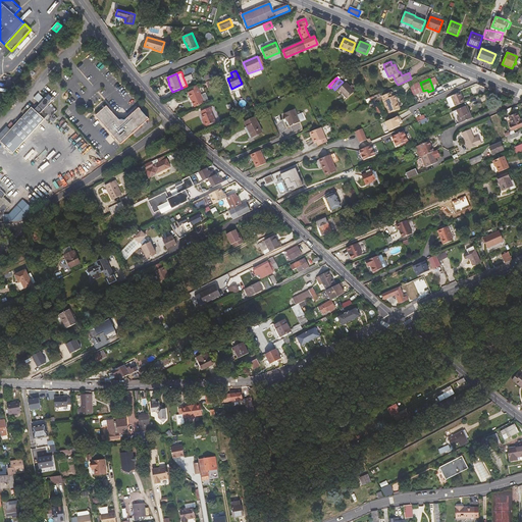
[(346,83),(338,90),(347,99),(355,92),(346,83)]
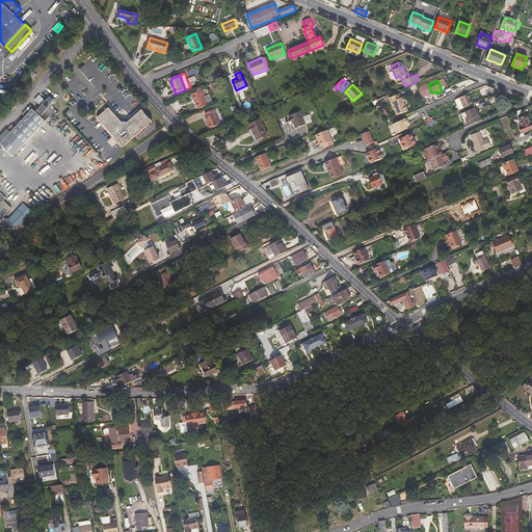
[(198,109),(209,105),(205,97),(202,89),(194,94),(192,95),(198,109)]
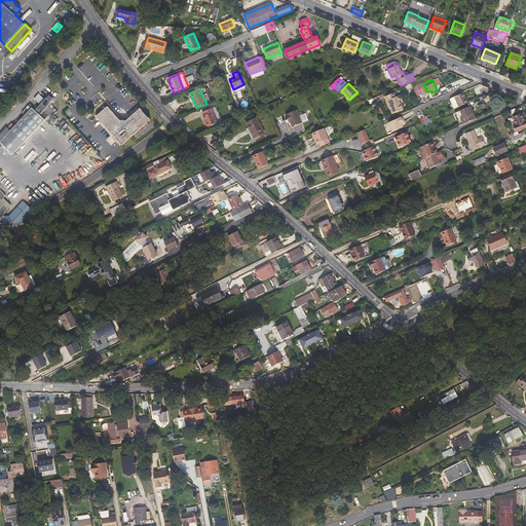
[(389,107),(391,113),(403,108),(400,103),(398,100),(400,100),(398,95),(396,96),(393,91),(384,96),(386,100),(385,101),(388,108),(389,107)]
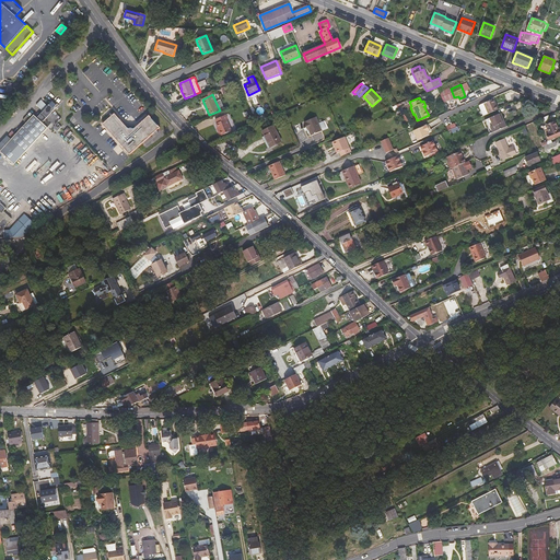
[(488,114),(499,109),(497,104),(496,105),(493,100),(492,100),(485,103),(488,114)]
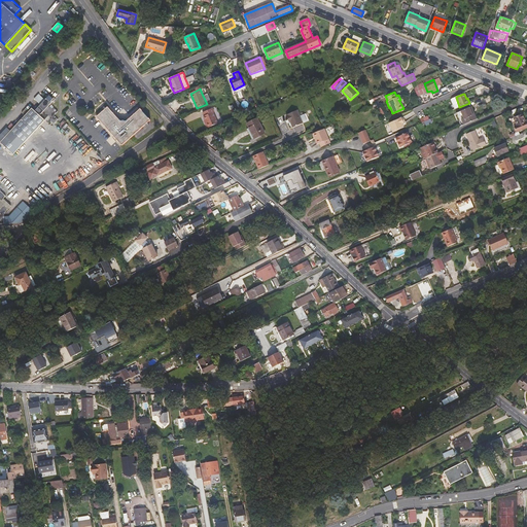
[(36,106),(33,109),(45,120),(49,115),(51,118),(50,119),(55,124),(58,119),(55,115),(58,111),(54,107),(53,109),(48,106),(51,103),(47,99),(46,99),(38,107),(36,106)]
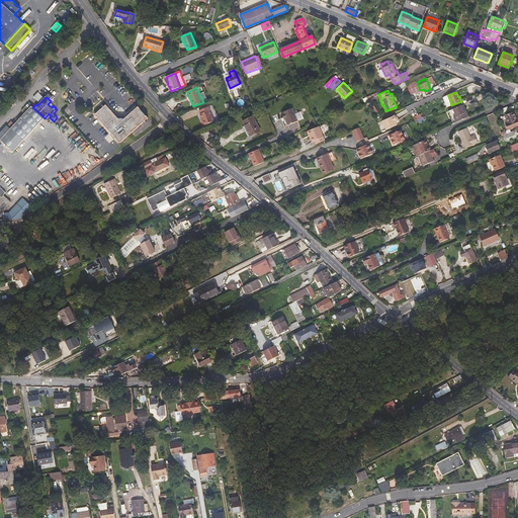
[(146,120),(148,118),(138,107),(127,116),(125,118),(124,118),(123,118),(122,119),(121,119),(120,119),(119,119),(118,118),(117,117),(106,105),(95,115),(120,144),(131,134),(146,120)]
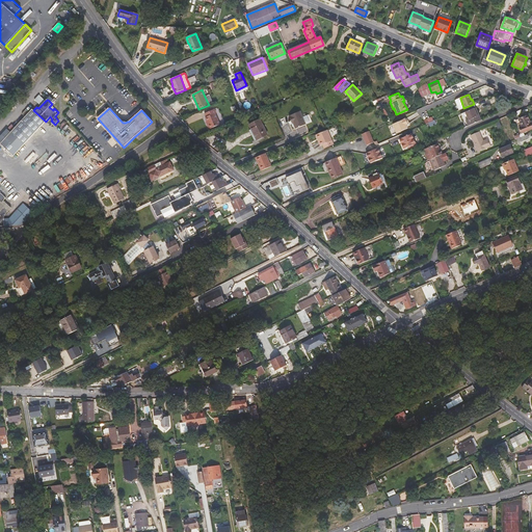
[(471,125),(479,121),(474,108),(466,112),(471,125)]
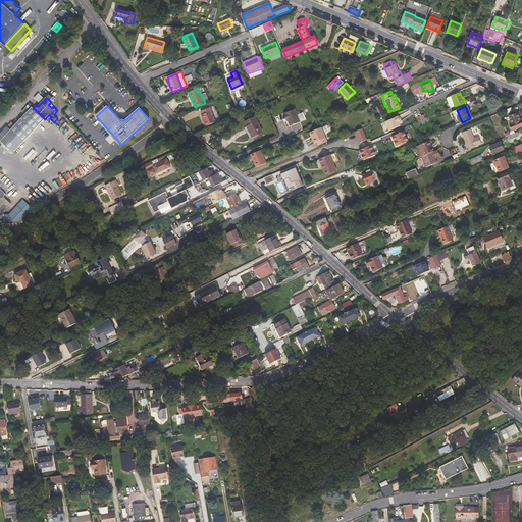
[(13,153),(45,119),(33,108),(32,107),(10,129),(0,141),(13,153)]
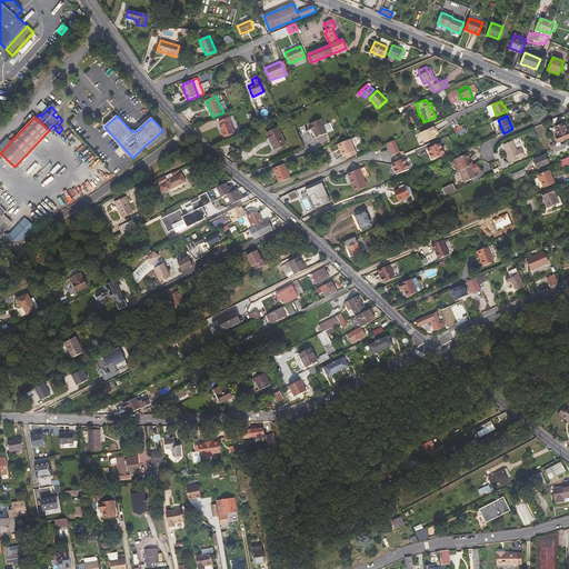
[(223,138),(236,133),(230,121),(231,121),(229,117),(219,121),(220,125),(220,126),(221,130),(222,132),(221,133),(223,138)]
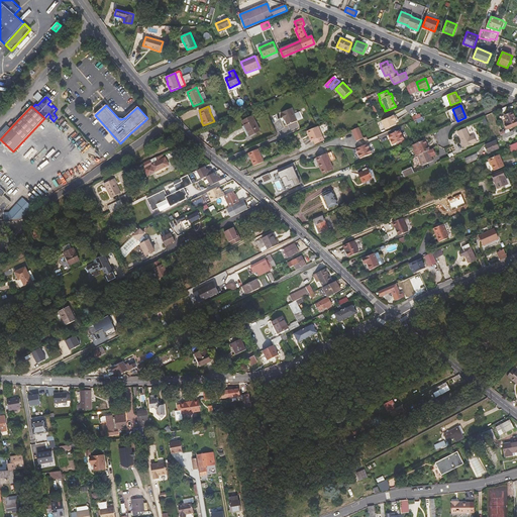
[(288,125),(298,121),(294,114),(292,108),(281,113),(283,118),(284,117),(285,120),(288,125)]
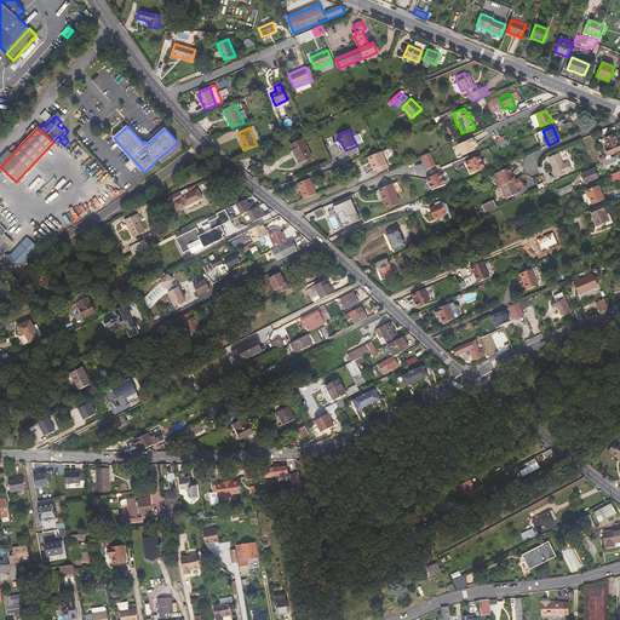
[(608,155),(619,150),(619,142),(618,143),(614,135),(604,138),(608,148),(606,149),(608,155)]
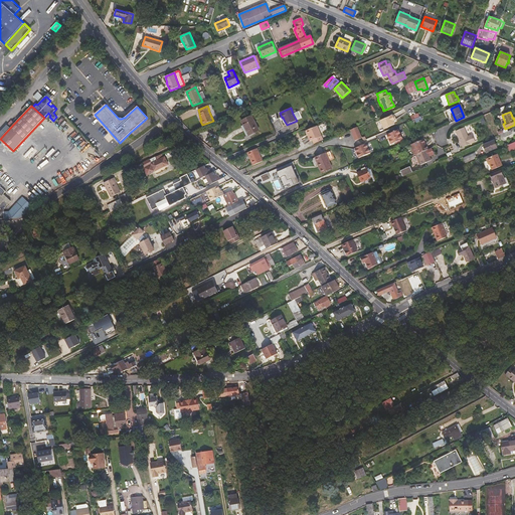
[(501,117),(502,117),(501,114),(494,117),(497,125),(503,122),(501,117)]
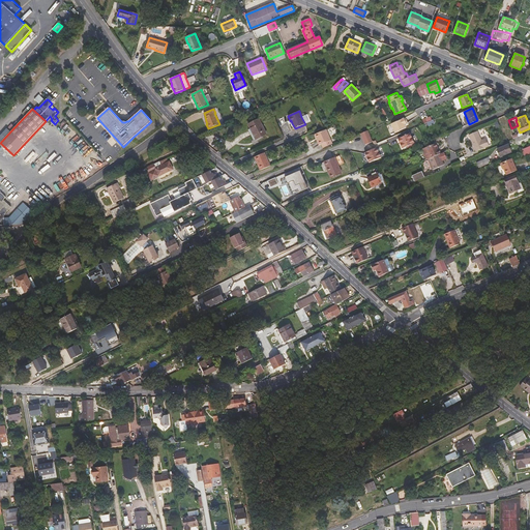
[(407,123),(405,118),(391,123),(395,133),(407,128),(405,124),(407,123)]
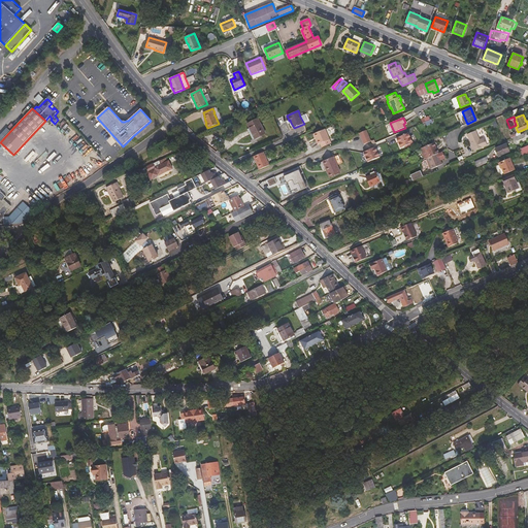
[(255,139),(265,134),(258,119),(248,124),(255,139)]
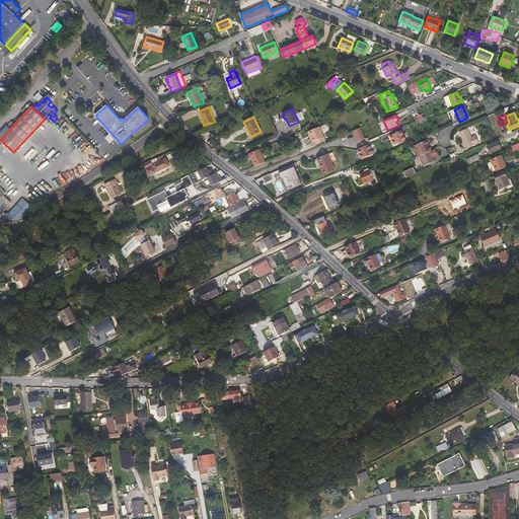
[(7,126),(0,133),(0,140),(10,129),(7,126)]
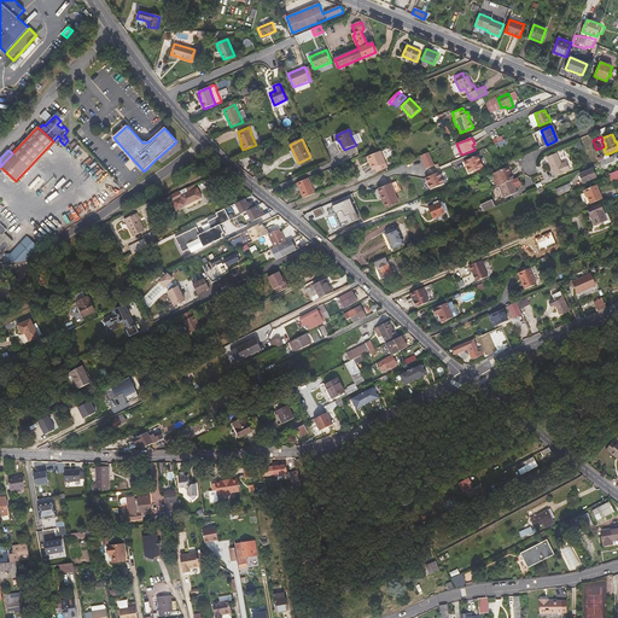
[(371,163),(369,164),(372,169),(375,168),(386,163),(380,151),(368,156),(371,163)]
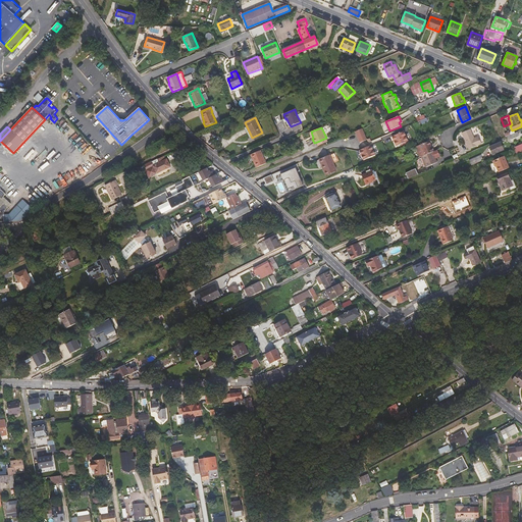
[(355,132),(359,142),(366,139),(362,128),(355,132)]
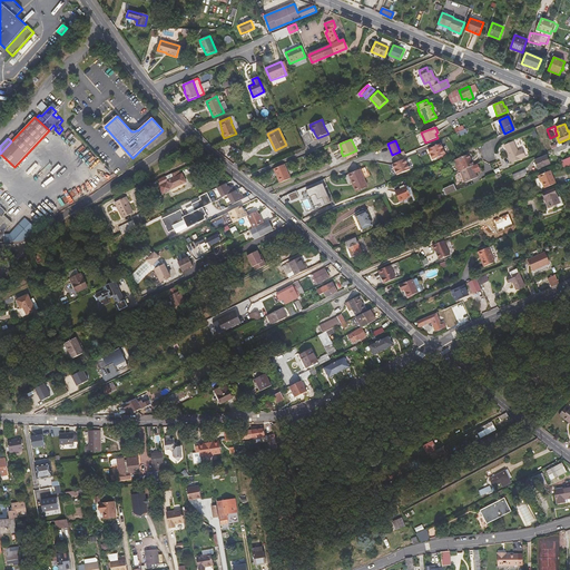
[(512,163),(526,157),(522,149),(518,150),(513,140),(504,145),(512,163)]
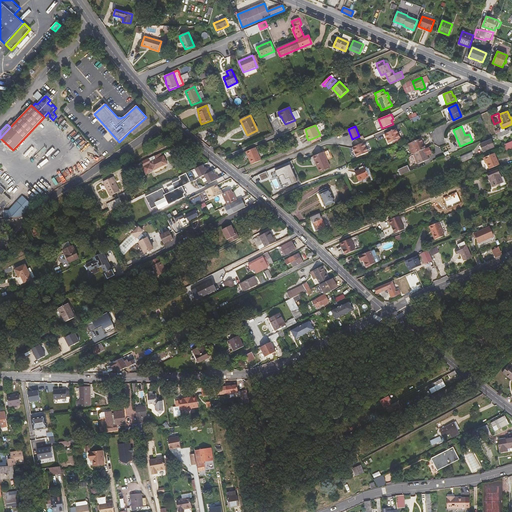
[(389,143),(400,139),(396,129),(385,134),(389,143)]
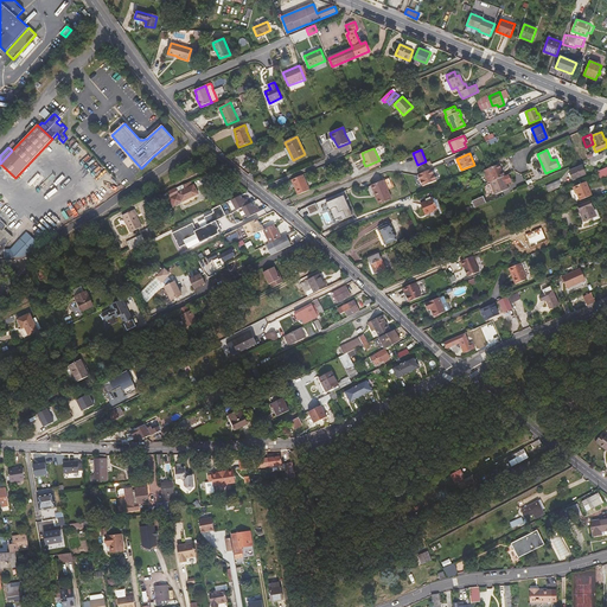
[(493,180),(503,177),(504,176),(499,165),(489,168),(484,171),(489,183),(490,181),(493,180)]
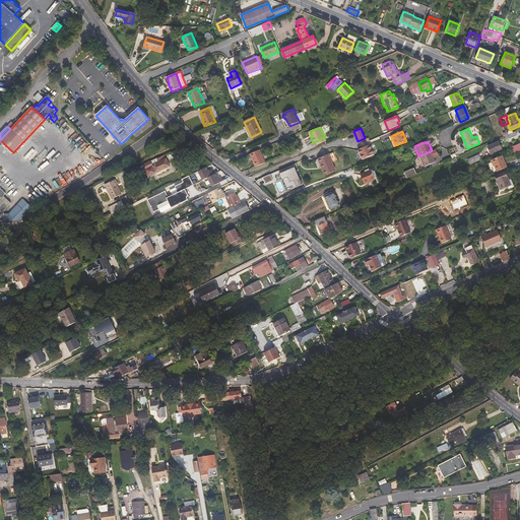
[(492,153),(502,149),(499,142),(489,146),(492,153)]
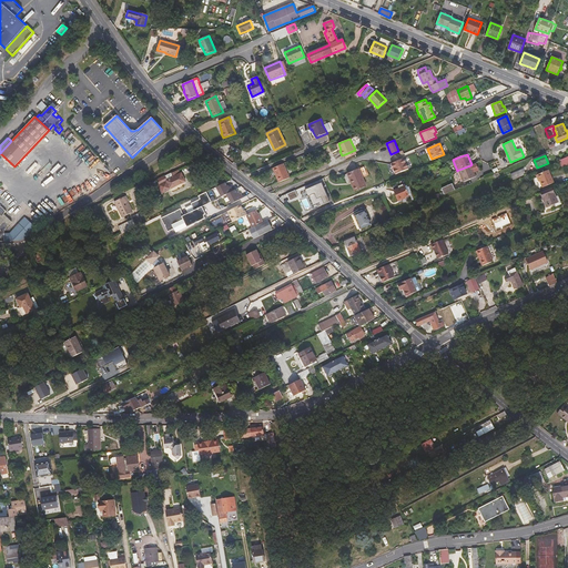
[(24,166),(28,170),(36,162),(32,159),(24,166)]
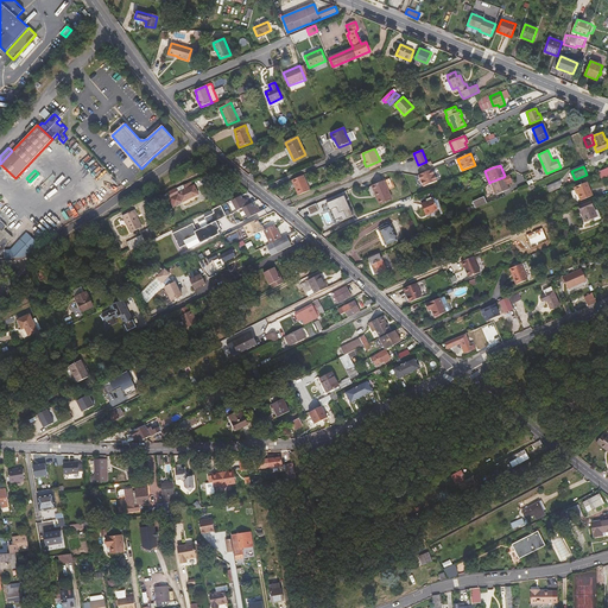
[(424,187),(437,181),(432,170),(418,176),(424,187)]
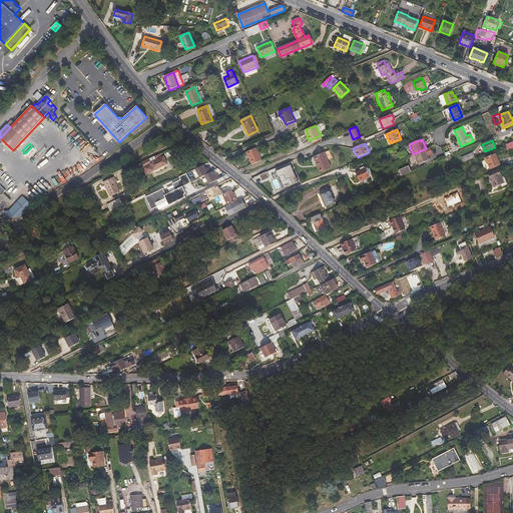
[(251,164),(262,160),(255,147),(246,151),(250,158),(249,159),(251,164)]
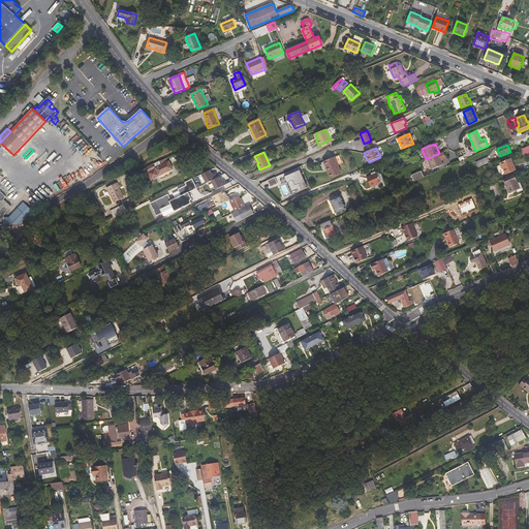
[(432,169),(443,164),(441,160),(446,158),(443,152),(439,153),(438,154),(430,157),(427,158),(432,169)]
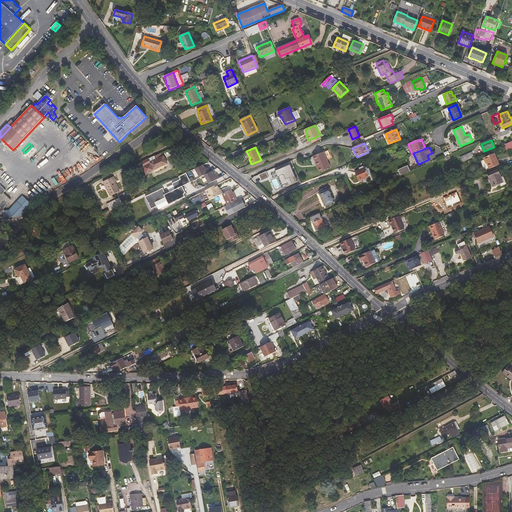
[(323,152),(313,157),(320,172),(330,168),(327,160),(323,152)]
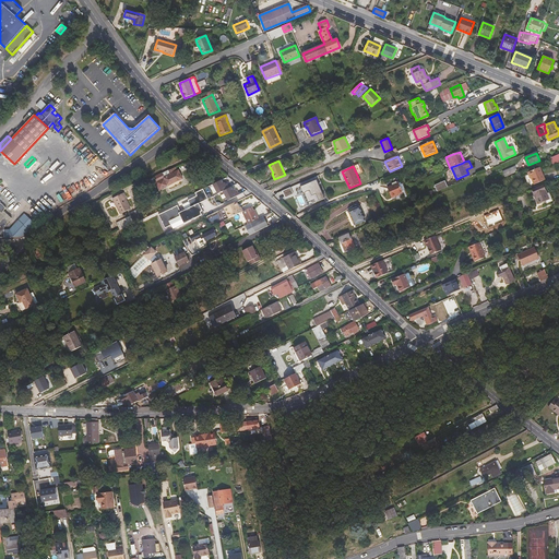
[(506,177),(518,171),(515,166),(503,171),(506,177)]
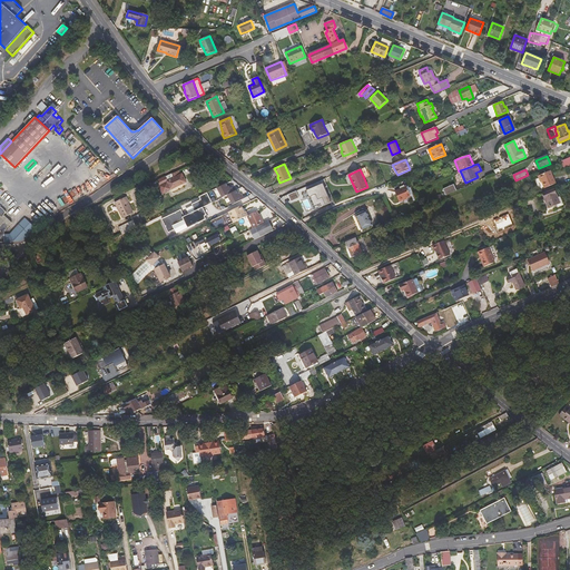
[(167,182),(175,177),(182,174),(179,170),(173,174),(165,177),(167,182)]
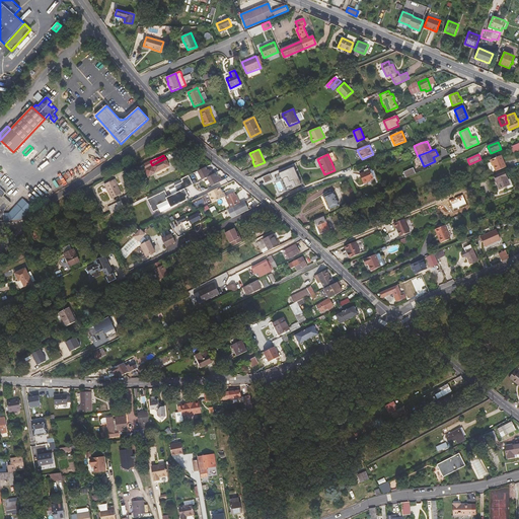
[(496,170),(506,166),(501,155),(490,160),(492,164),(493,164),(494,165),(496,170)]
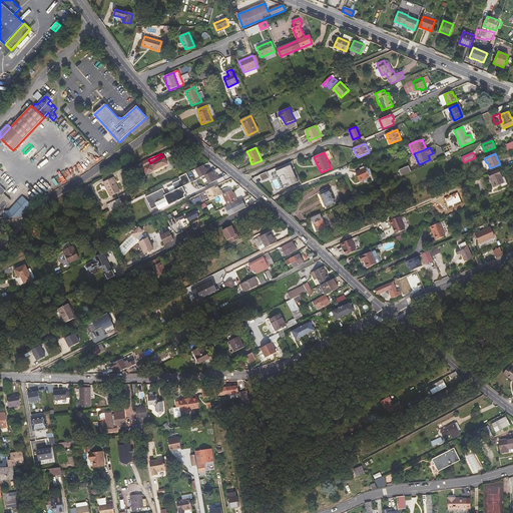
[(154,170),(167,163),(163,156),(157,159),(150,163),(148,159),(142,162),(144,166),(142,167),(146,174),(154,170)]
